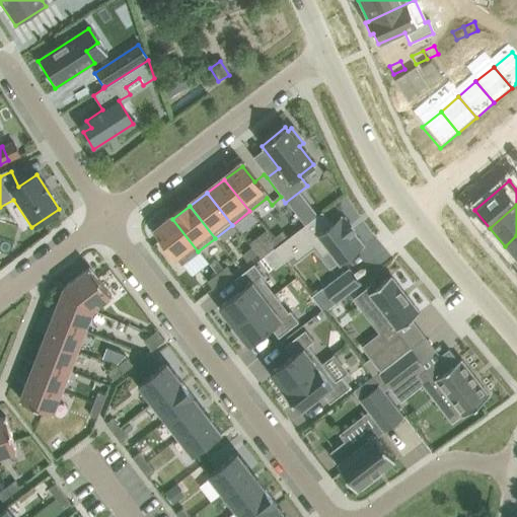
[(311,209),(298,219),(303,226),(316,216),(311,209)]
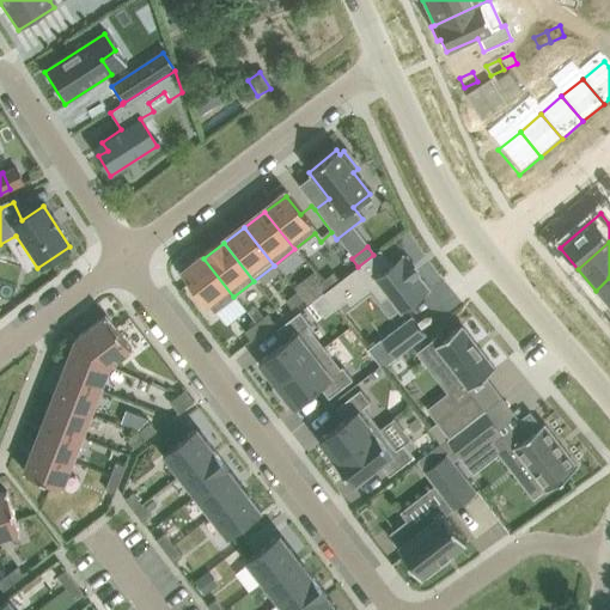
[(408,249),(371,276),(394,304),(431,278),(408,249)]
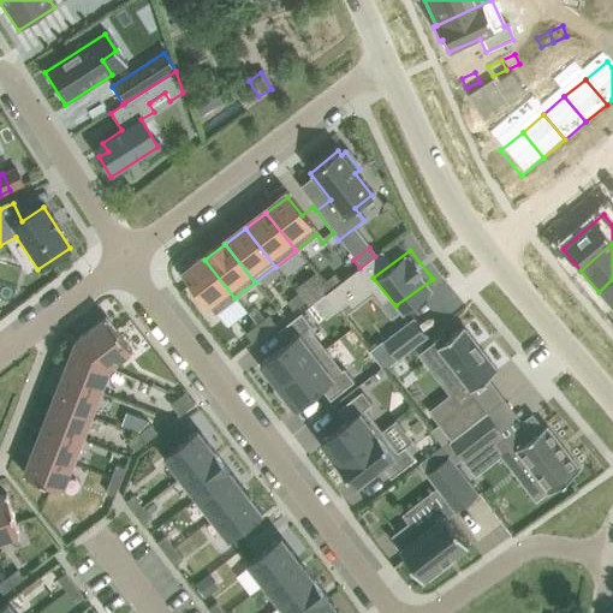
[(204,260),(184,277),(214,314),(234,298),(204,260)]
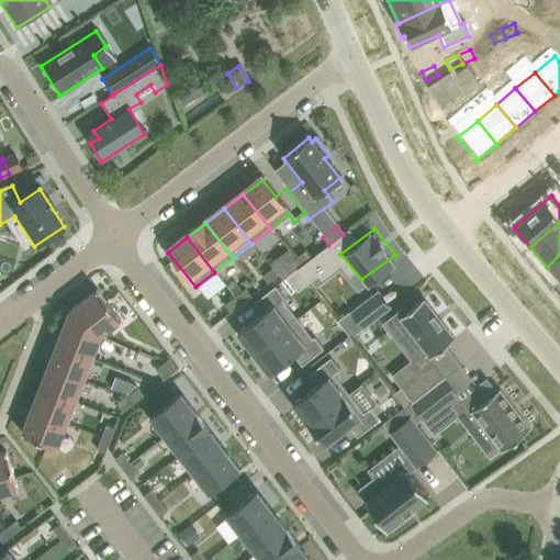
[(304,252),(294,260),(300,267),(310,259),(304,252)]
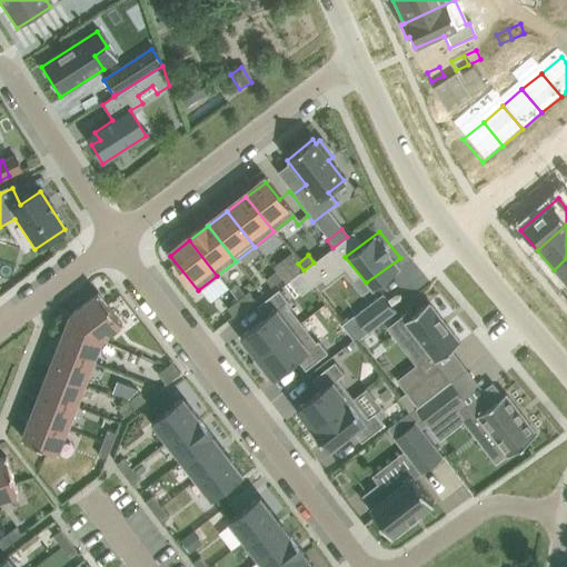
[(566,258),(554,270),(566,286),(566,258)]
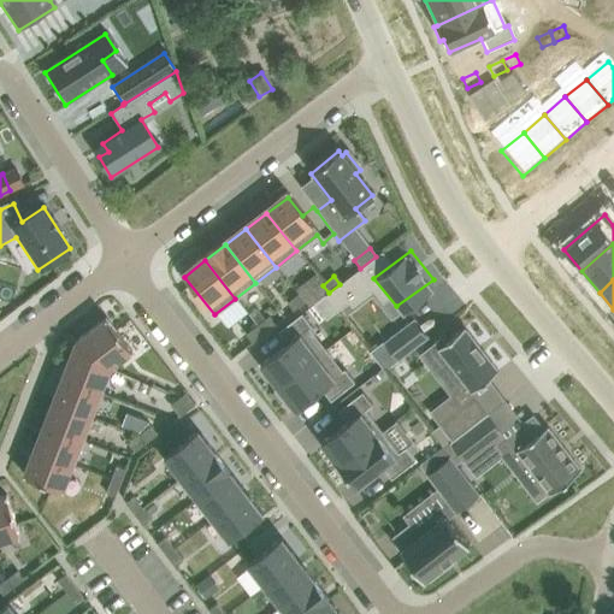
[(323,285),(311,294),(317,302),(324,296),(329,293),(323,285)]
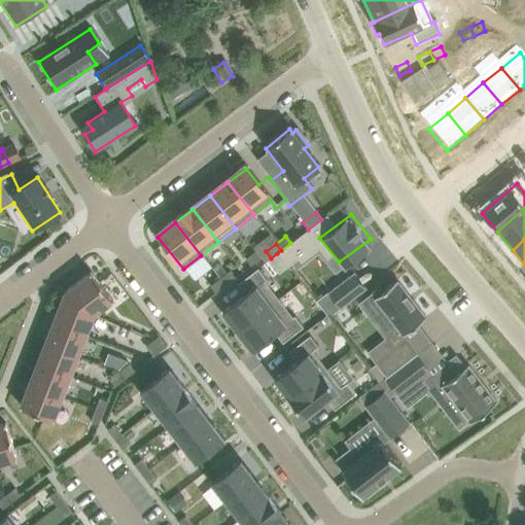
[(254,252),(244,260),(249,267),(259,259),(254,252)]
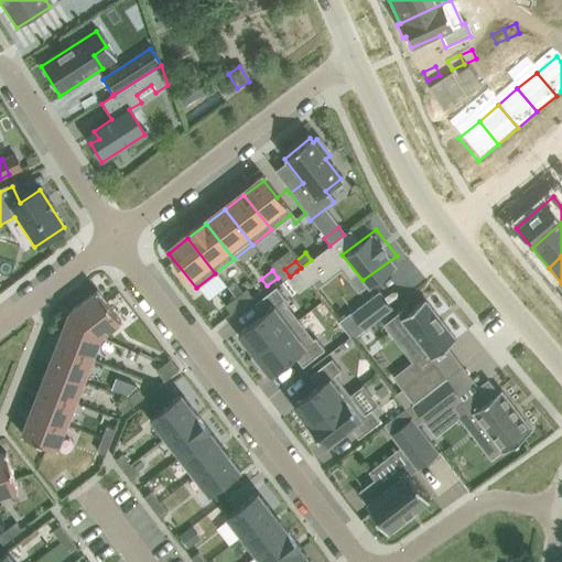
[(261,315),(237,334),(252,355),(296,321),(282,302),(284,300),(274,289),(252,305),(261,315)]
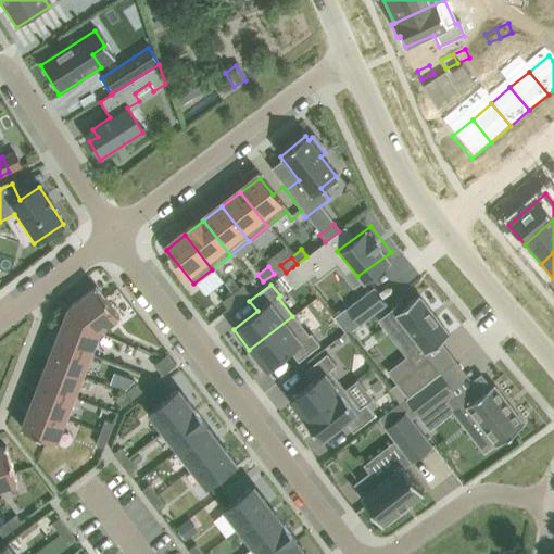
[(241,287),(231,296),(237,302),(247,294),(241,287)]
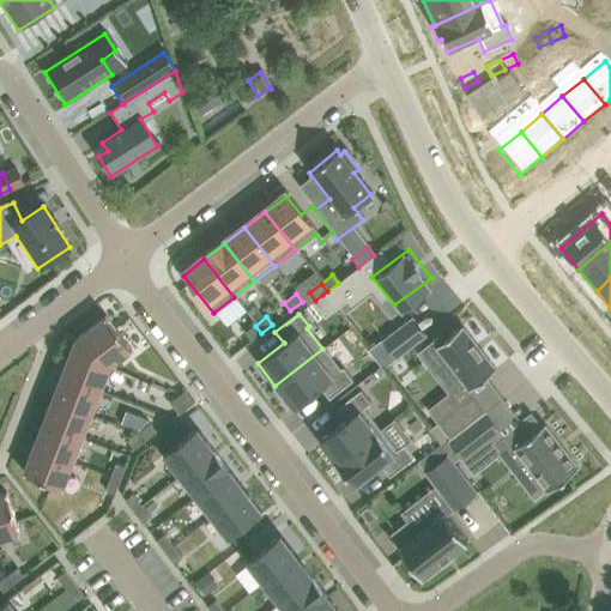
[(410,319),(380,342),(394,361),(424,337),(410,319)]
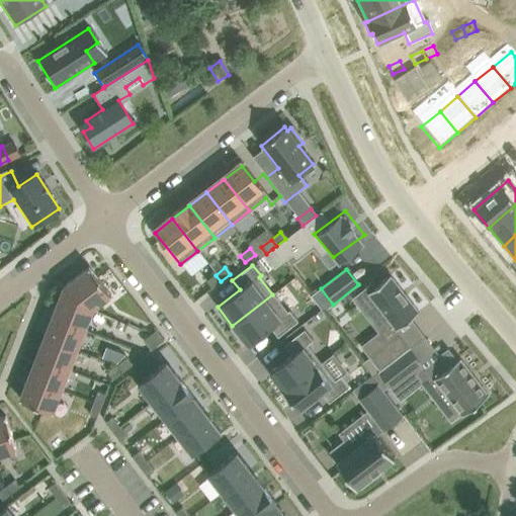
[(115,298),(94,271),(66,293),(95,315),(115,298)]
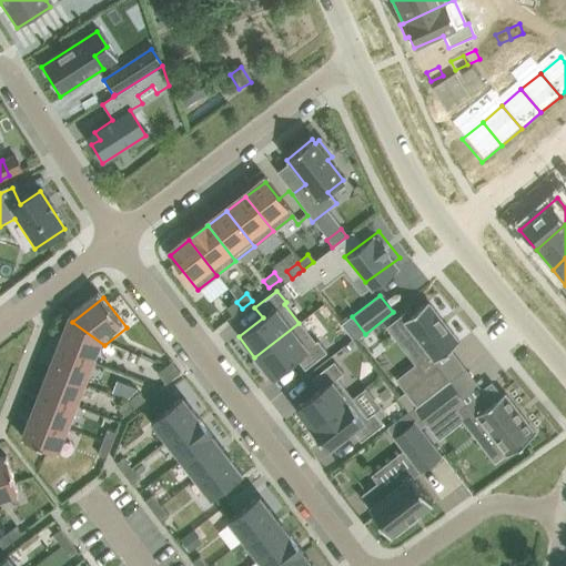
[(236,302),(225,310),(231,317),(242,309),(236,302)]
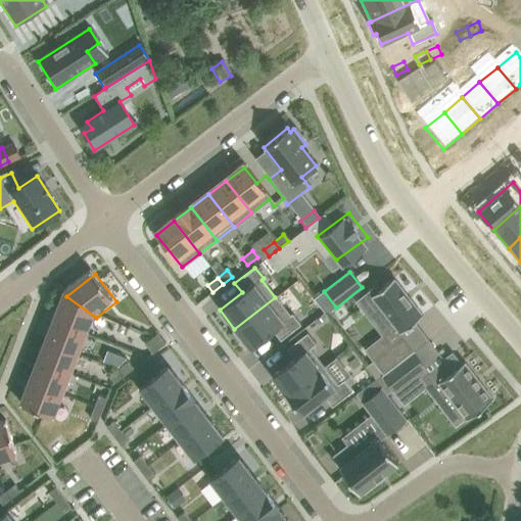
[(373,288),(358,300),(389,341),(421,317),(392,279),(376,292),(373,288)]
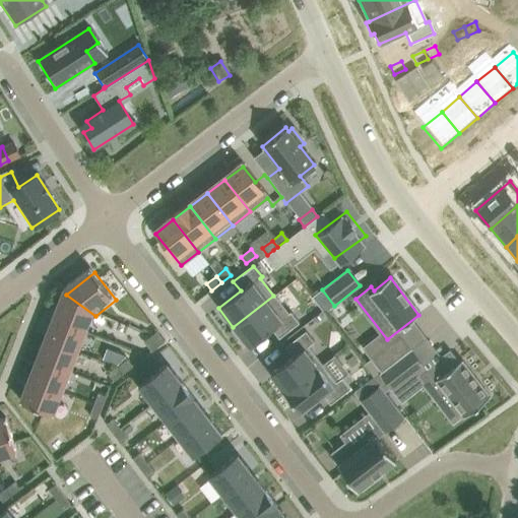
[(87,336),(95,316),(66,295),(58,301),(50,321),(87,336)]
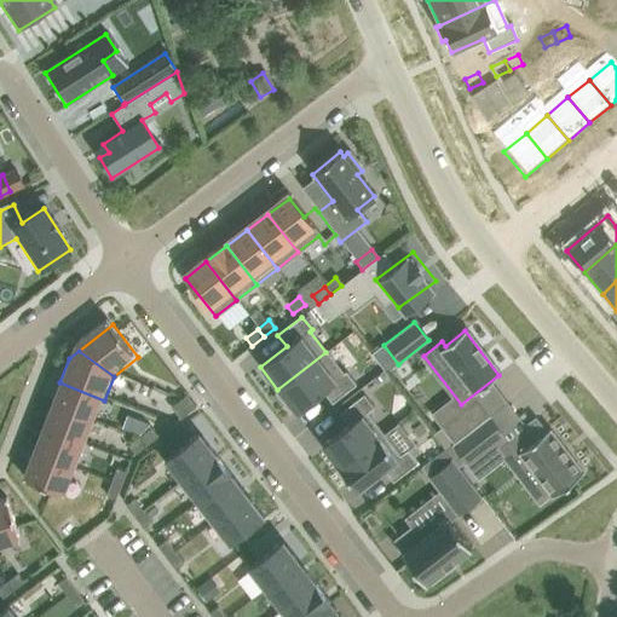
[(277,390),(274,392),(277,397),(284,405),(288,403),(295,413),(322,392),(330,404),(355,385),(345,373),(342,374),(329,357),(326,352),(277,390)]
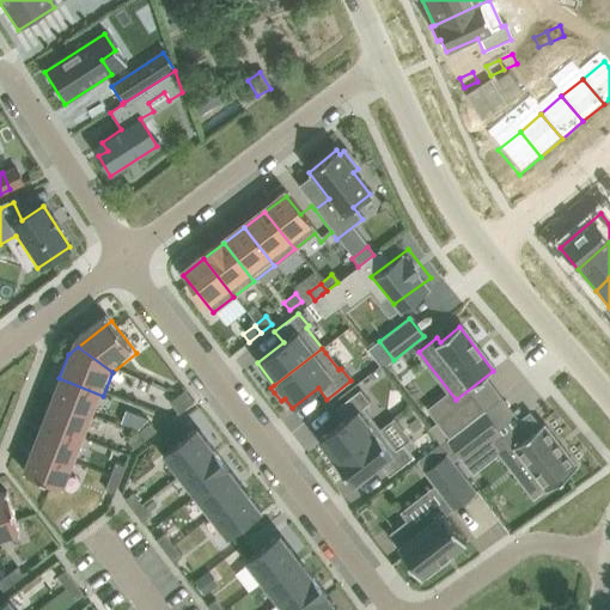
[(370,357),(361,364),(368,371),(377,365),(370,357)]
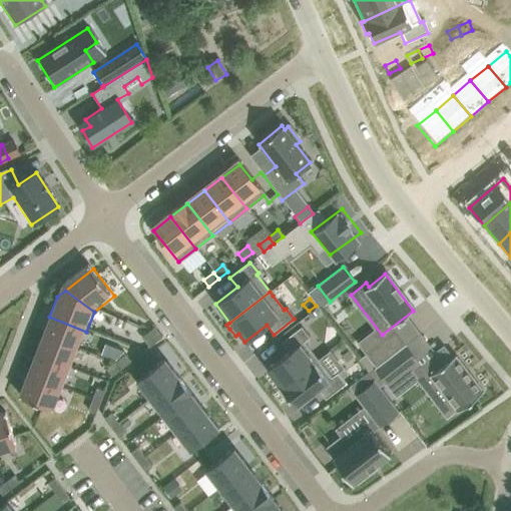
[(316,341),(334,329),(319,307),(301,320),(316,341)]
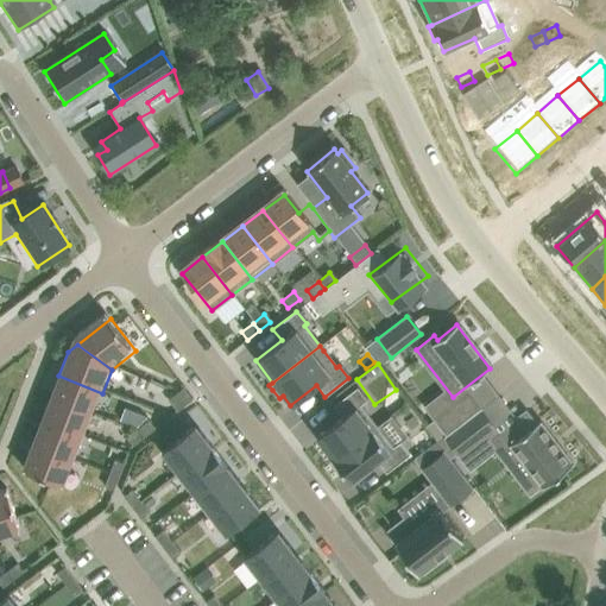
[(102,393),(58,376),(50,398),(94,415),(102,393)]
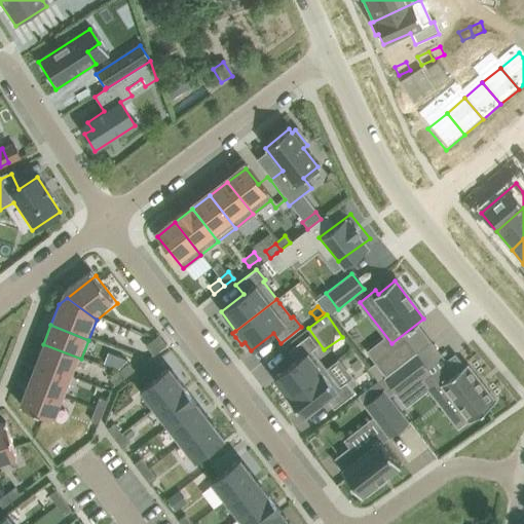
[(295,362),(272,379),(288,398),(325,369),(310,351),(316,346),(308,336),(288,351),(295,362)]
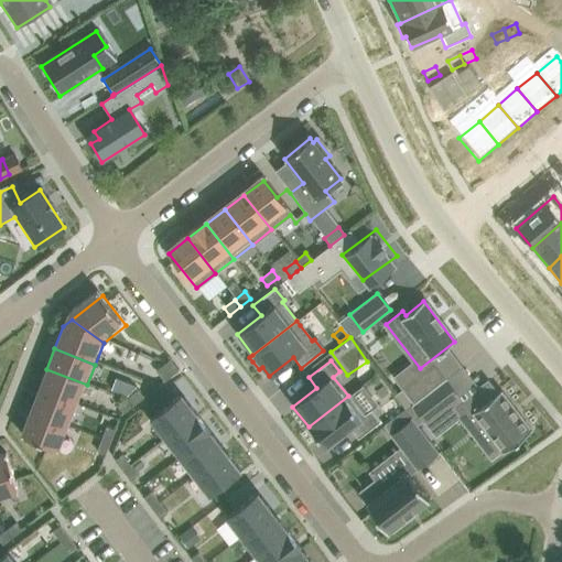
[(169,361),(154,371),(163,382),(177,371),(169,361)]
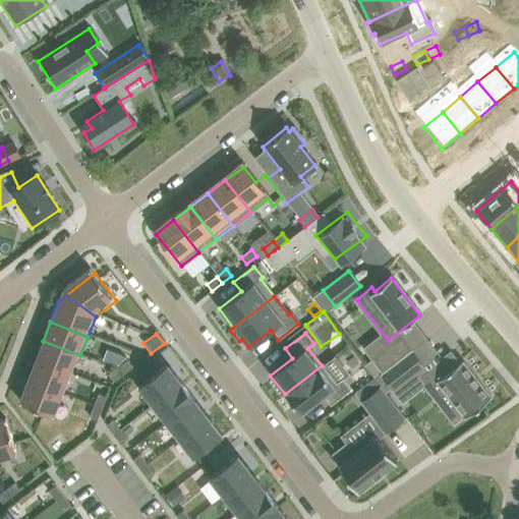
[(370,360),(363,365),(373,379),(379,376),(381,373),(411,350),(401,337),(370,360)]
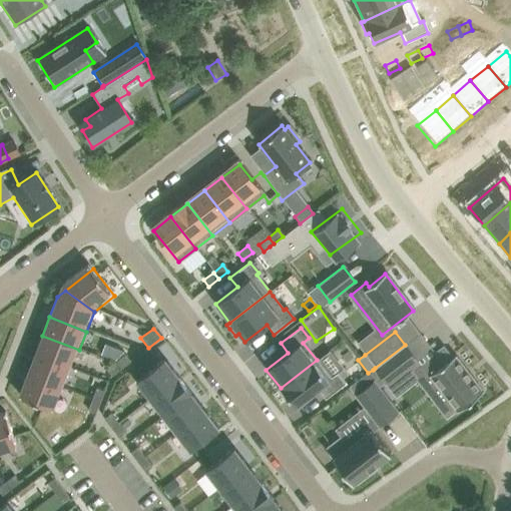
[(79,350),(42,336),(34,356),(71,370),(79,350)]
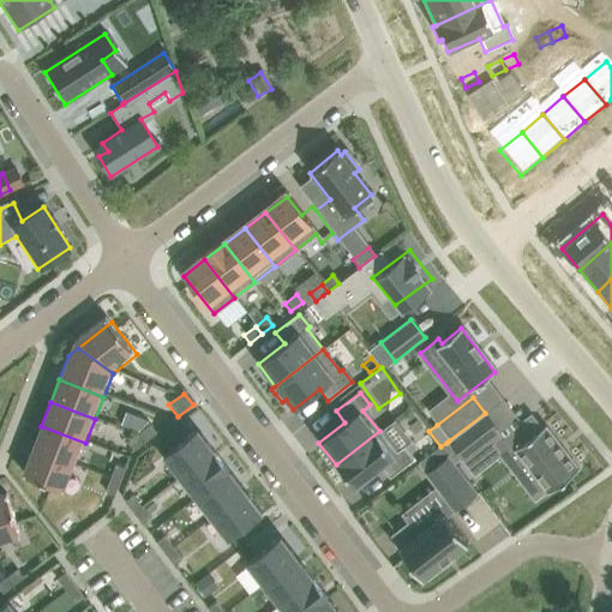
[(449,441),(447,443),(461,461),(473,477),(492,462),(480,448),(499,432),(485,413),(449,441)]
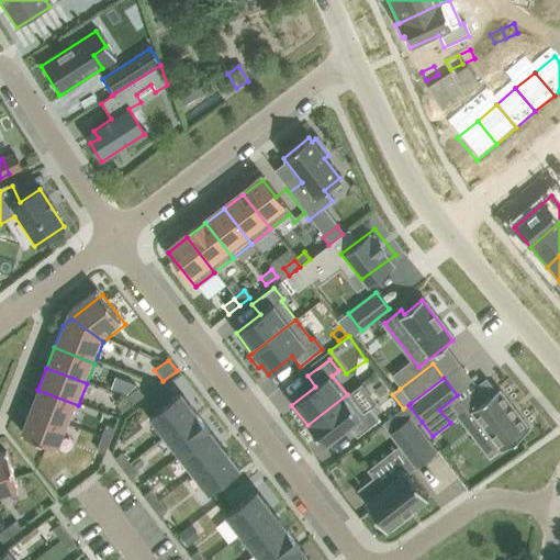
[(484,380),(452,405),(481,443),(489,436),(501,451),(528,430),(497,390),(494,393),(484,380)]
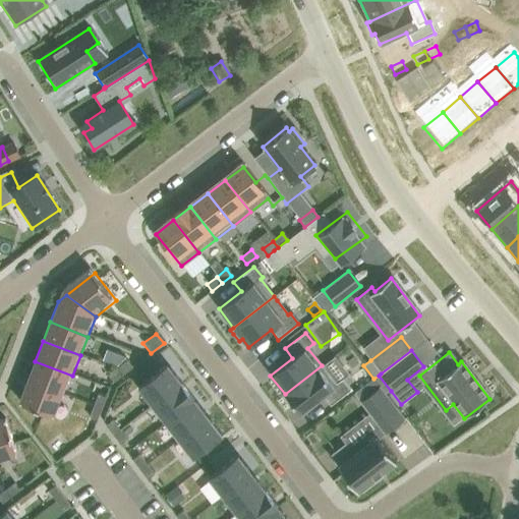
[(72,376),(35,361),(26,382),(64,396),(72,376)]
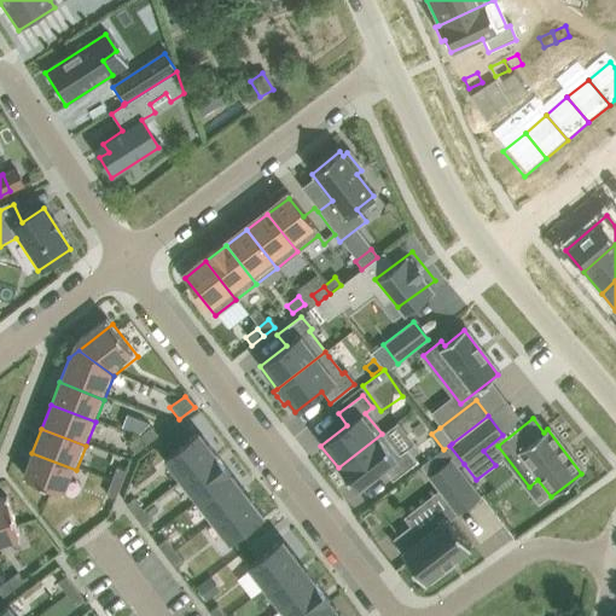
[(151,429),(139,437),(145,446),(157,436),(151,429)]
